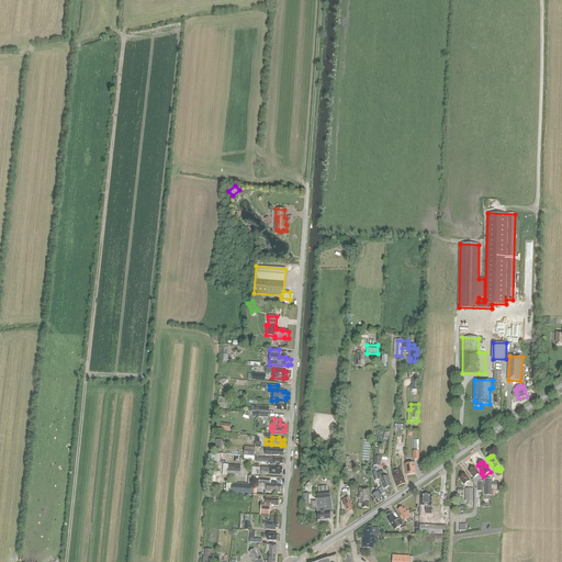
[(407,475),(416,474),(414,463),(405,464),(407,475)]
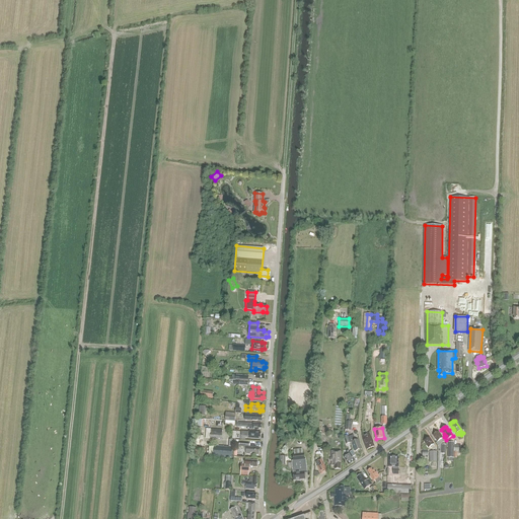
[(222,430),(211,429),(210,438),(222,439),(222,430)]
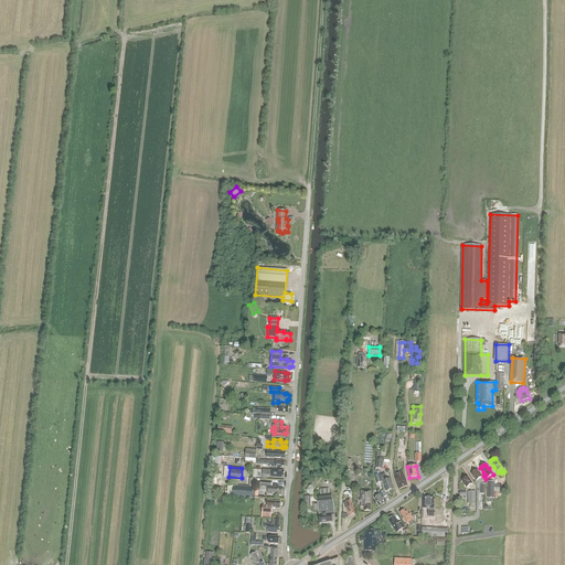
[(480,483),(484,481),(482,478),(482,477),(480,473),(480,475),(477,470),(476,470),(473,471),(473,472),(471,473),(473,478),(476,481),(478,480),(480,483)]
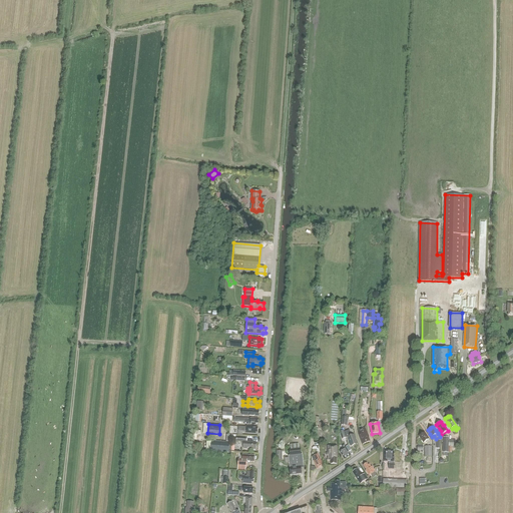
[(368,435),(366,428),(358,431),(359,435),(363,445),(370,441),(368,435)]
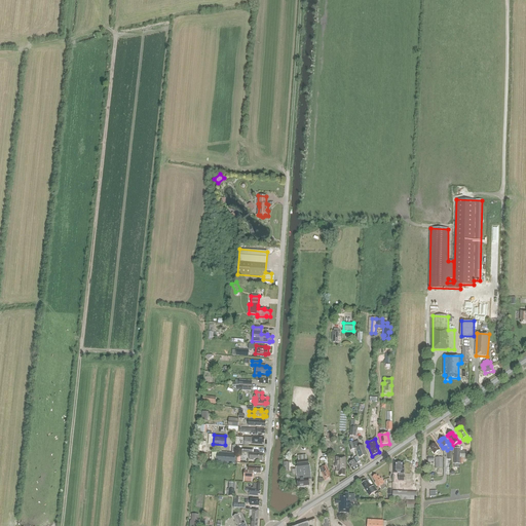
[(359,441),(353,443),(355,449),(357,449),(360,457),(366,455),(363,446),(361,447),(359,441)]
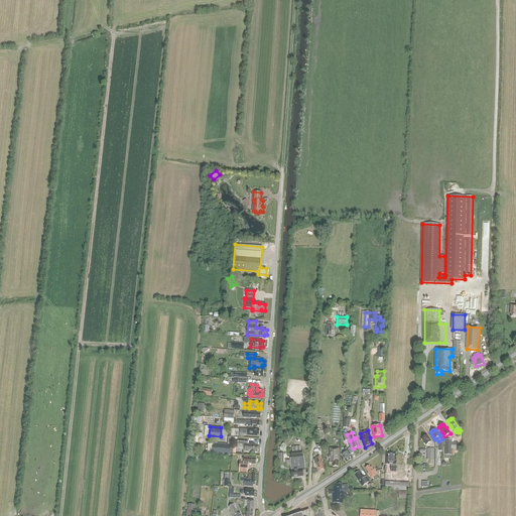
[(426,435),(421,438),(424,443),(425,445),(425,444),(426,445),(428,444),(430,447),(433,445),(426,435)]
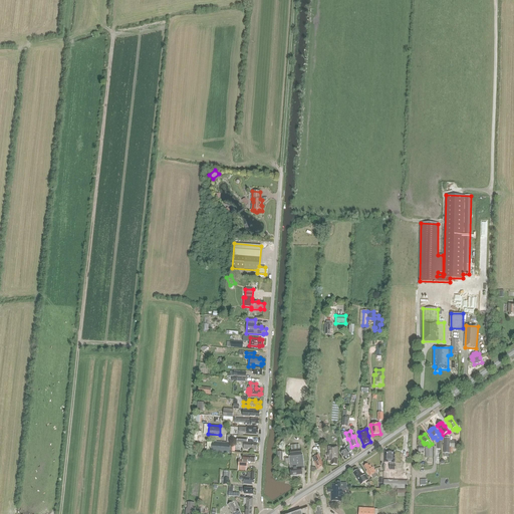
[(237,439),(237,442),(245,443),(244,450),(257,451),(257,444),(247,443),(247,439),(237,439)]
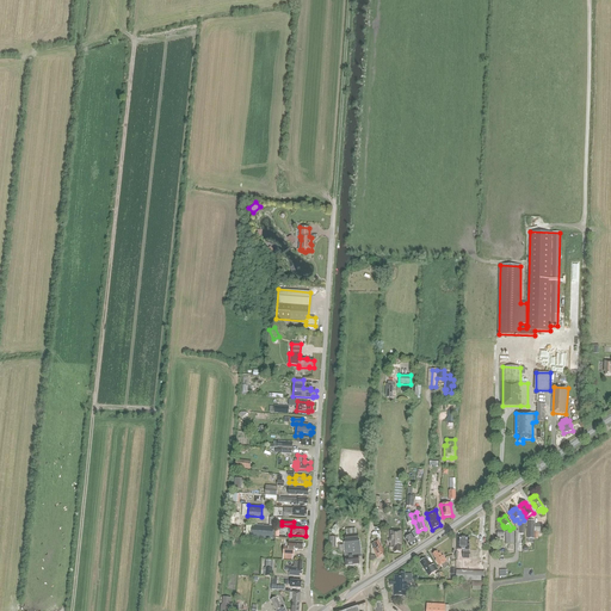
[(275,528),(253,525),(252,537),(273,538),(275,528)]
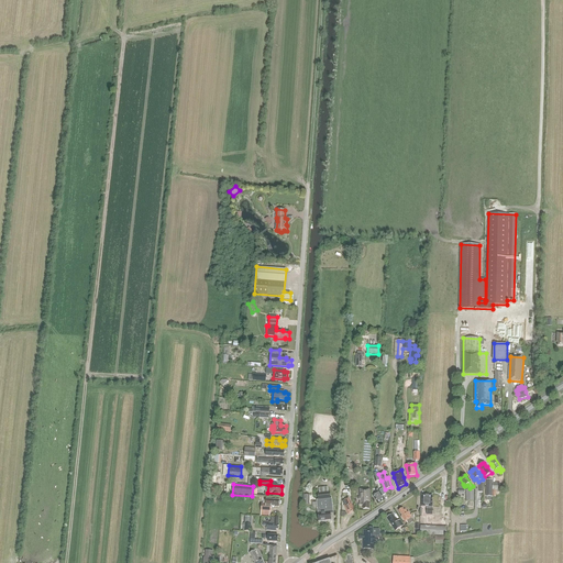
[(376,493),(372,495),(377,504),(385,500),(379,490),(378,488),(376,489),(376,493)]
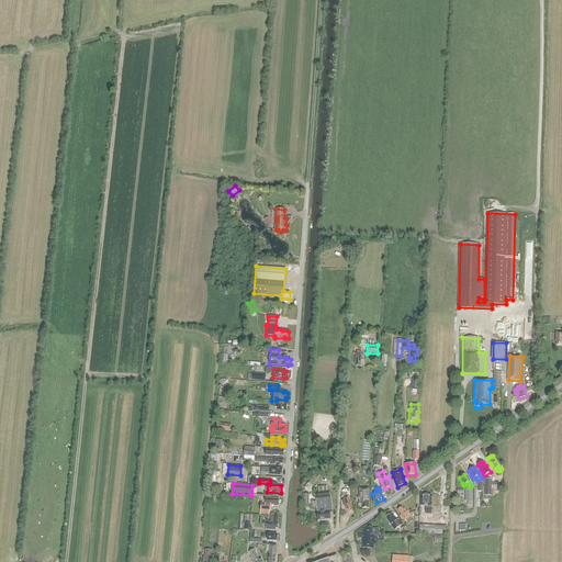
[(358,504),(362,504),(362,508),(369,508),(368,501),(370,501),(370,489),(358,489),(358,497),(358,504)]
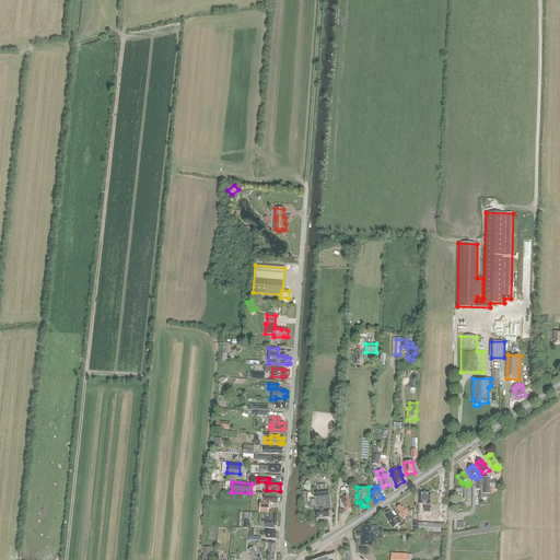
[(317,518),(329,516),(328,510),(331,510),(330,496),(328,496),(328,490),(316,491),(316,498),(315,498),(316,511),(317,518)]
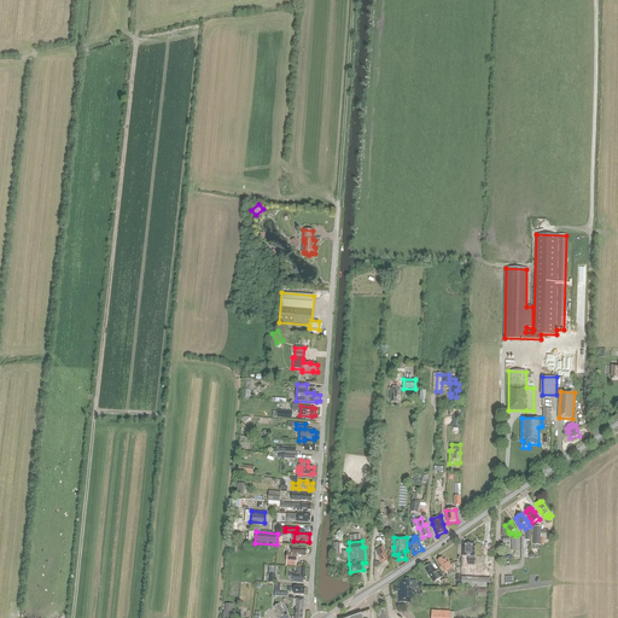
[(464,544),(464,557),(468,557),(468,565),(474,565),(476,559),(474,559),(476,557),(476,552),(474,552),(474,544),(464,544)]
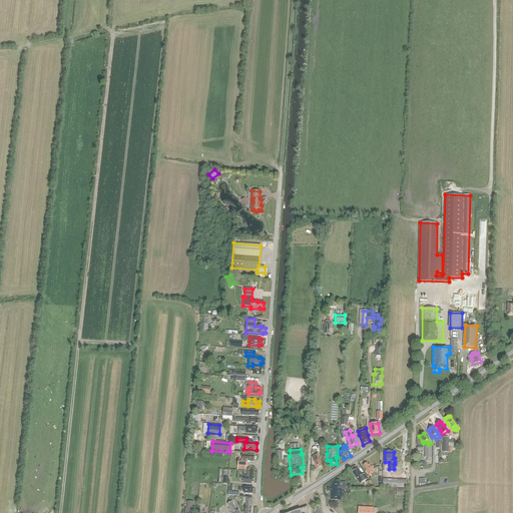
[(238,459),(237,470),(245,471),(246,467),(247,467),(247,462),(254,462),(254,460),(255,460),(255,457),(254,457),(254,456),(243,455),(242,454),(241,460),(238,459)]
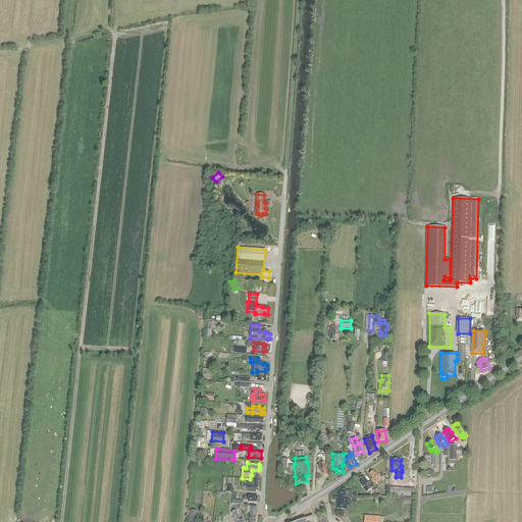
[(319,469),(323,477),(329,474),(323,462),(319,463),(320,464),(317,465),(319,469)]
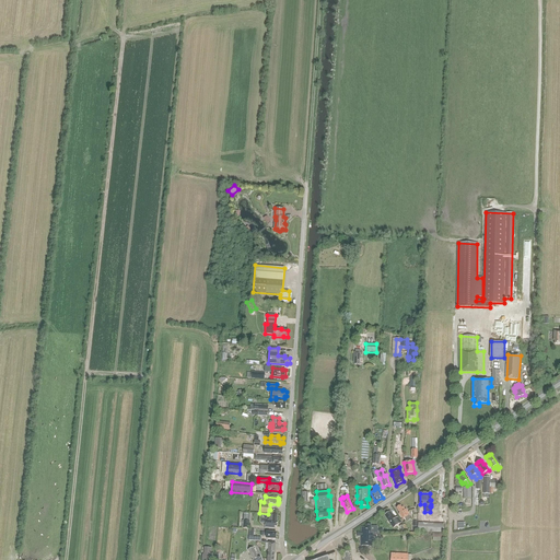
[(406,510),(404,506),(401,508),(400,505),(396,509),(399,513),(399,514),(403,520),(405,518),(407,522),(411,520),(409,515),(408,515),(405,510),(406,510)]
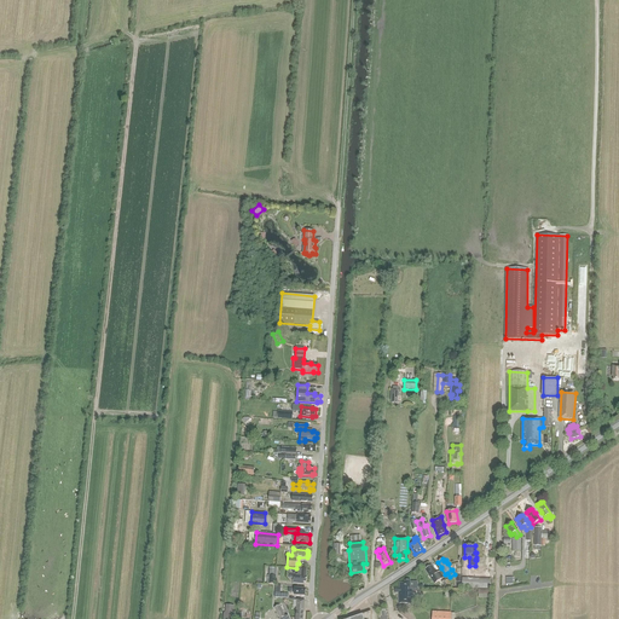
[(432,566),(426,570),(434,584),(444,578),(440,572),(438,574),(432,566)]
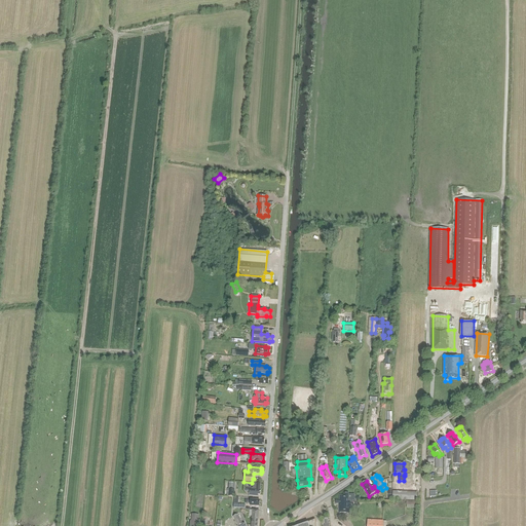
[(261,484),(257,483),(257,484),(254,484),(253,488),(249,488),(249,489),(247,489),(246,491),(249,491),(249,495),(258,496),(258,494),(260,495),(260,490),(261,484)]
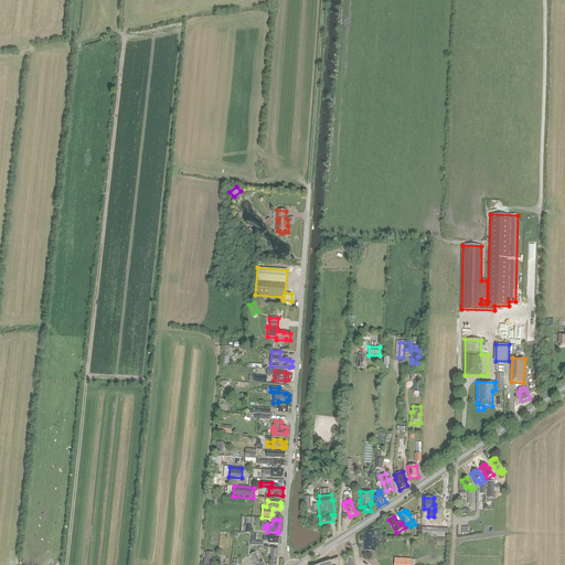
[(423,528),(422,536),(447,537),(448,530),(423,528)]
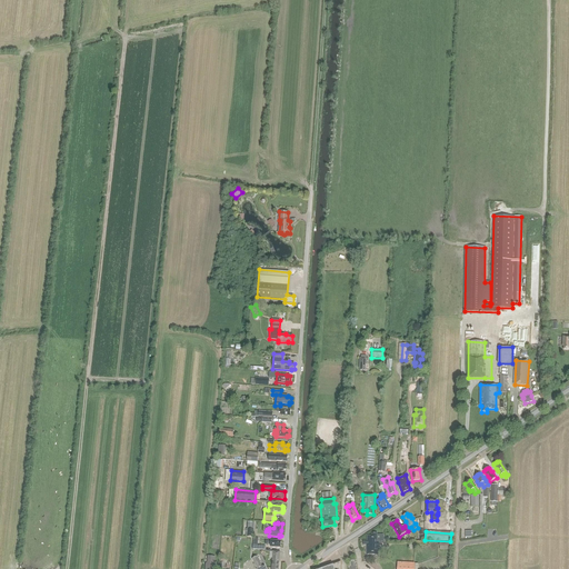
[(363,541),(363,545),(367,545),(367,555),(379,555),(379,540),(383,540),(383,536),(377,536),(377,533),(372,533),(372,536),(367,536),(367,541),(363,541)]
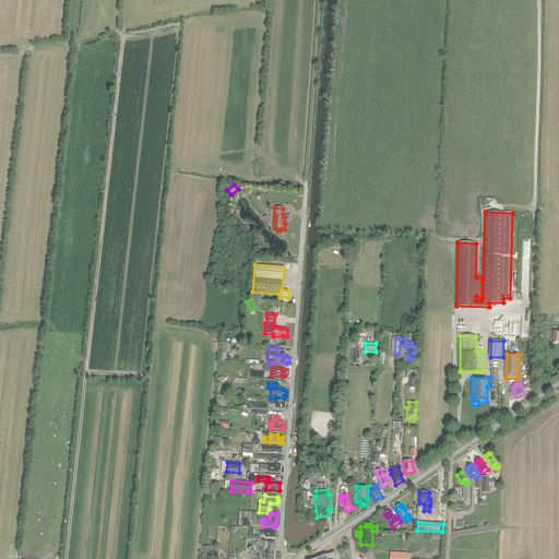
[(269,542),(268,556),(266,558),(273,558),(275,543),(269,542)]
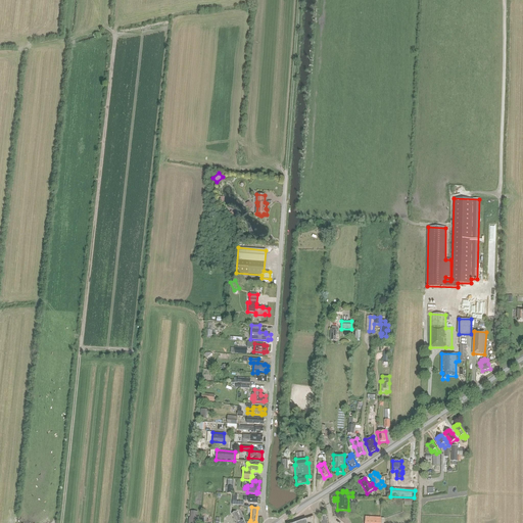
[(238,522),(239,522),(242,521),(241,521),(237,512),(232,514),(236,522),(238,522)]
